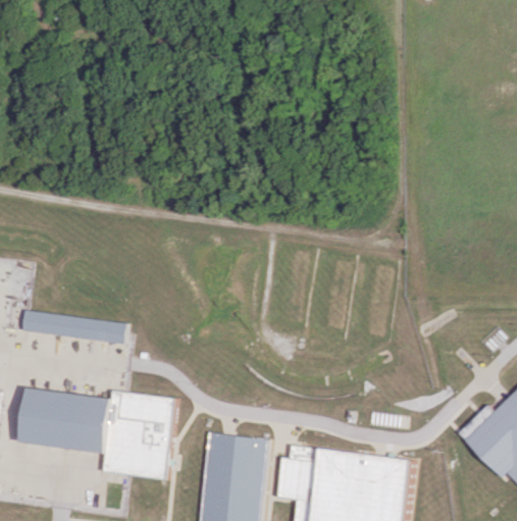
[(21,309),(22,309),(125,323),(123,333),(122,344),(18,329),(21,309)]
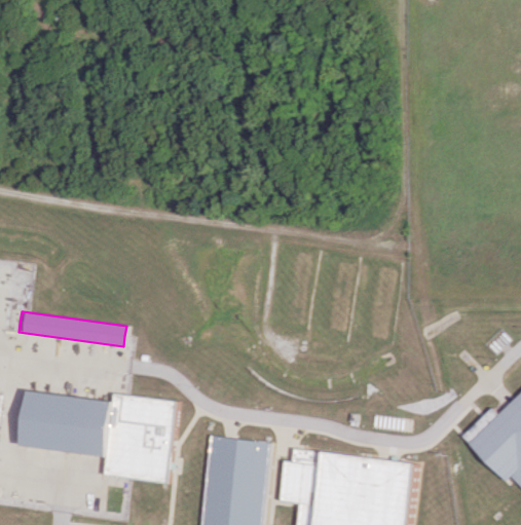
[(520,387),(520,491),(507,477),(503,481),(459,437),(488,408),(494,414),(520,387)]
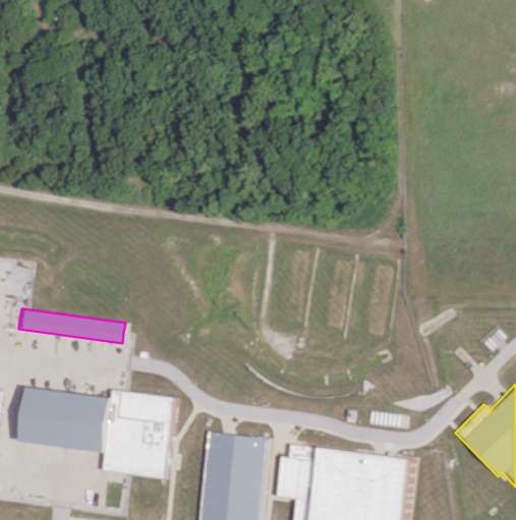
[(24,386),(110,398),(112,389),(123,391),(175,397),(165,478),(125,473),(101,470),(103,452),(96,451),(17,441),(24,386)]
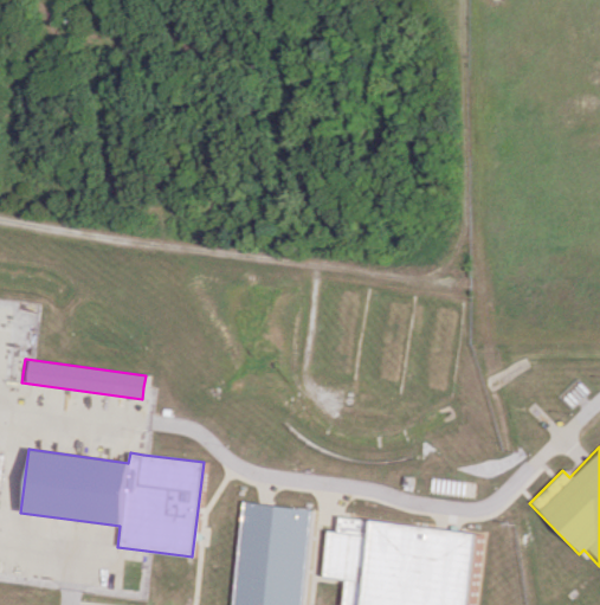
[(226,604),(240,501),(310,510),(297,604),(226,604)]
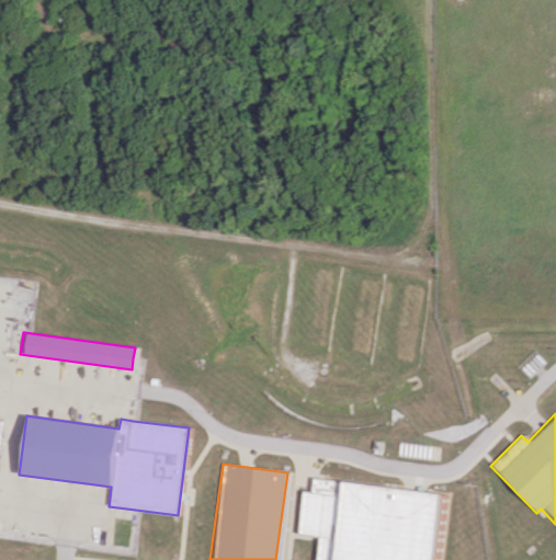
[(303,491),(311,493),(314,478),(443,495),(433,559),(316,559),(319,536),(297,534),(303,491)]
